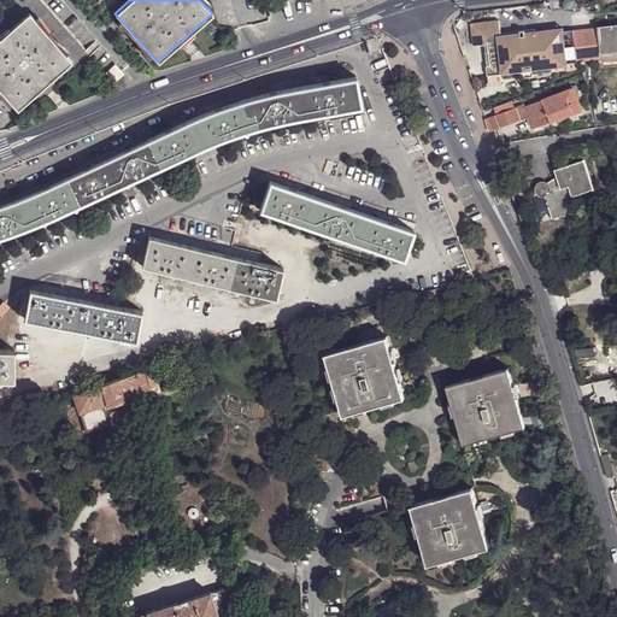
[(28,13),(0,37),(0,90),(17,110),(71,62),(28,13)]
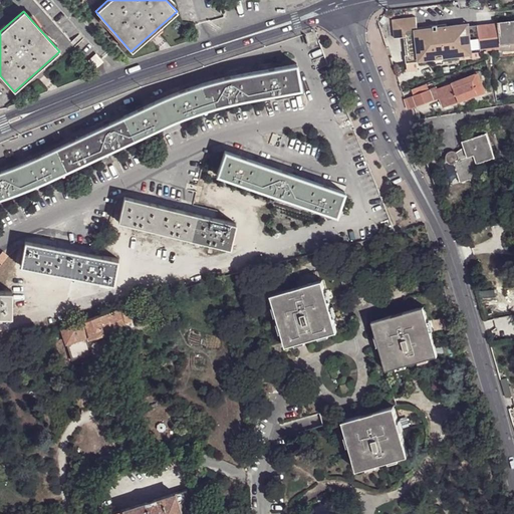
[(421,59),(418,33),(416,18),(393,21),(395,39),(406,37),(408,56),(405,56),(406,64),(420,62),(436,60),(436,63),(437,65),(445,64),(445,61),(461,59),(461,54),(458,54),(421,59)]
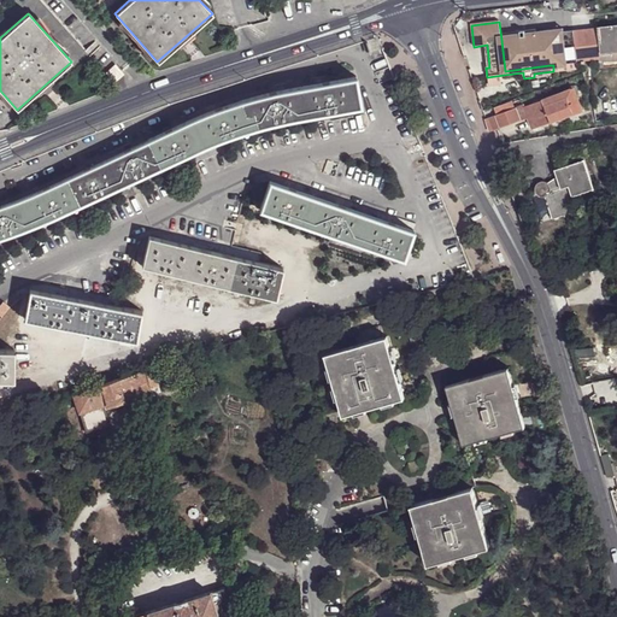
[(599,30),(601,52),(601,54),(612,53),(612,52),(616,50),(616,27),(599,29),(599,30)]
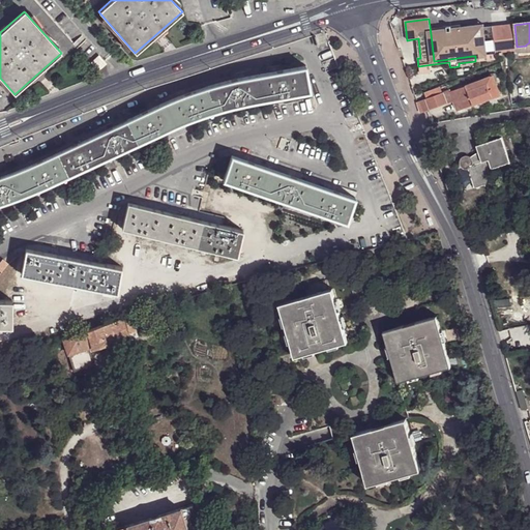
[(514,26),(497,27),(502,53),(514,52),(513,46),(517,45),(514,26)]
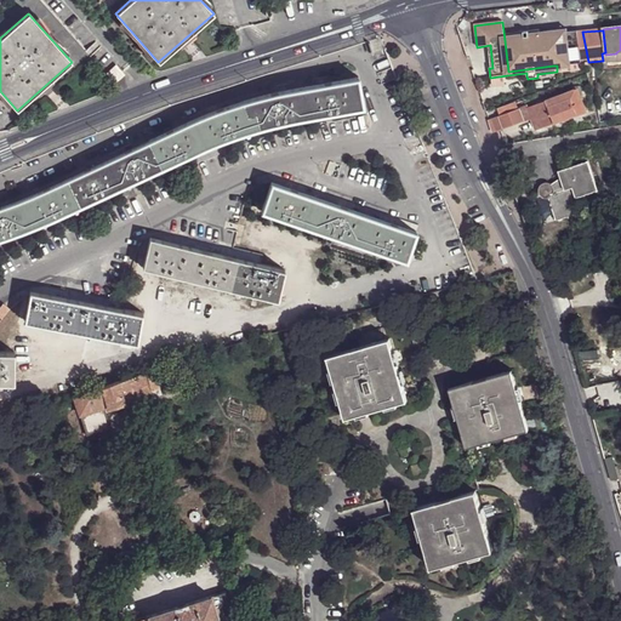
[(588,62),(582,32),(554,35),(550,35),(553,66),(557,66),(588,62)]
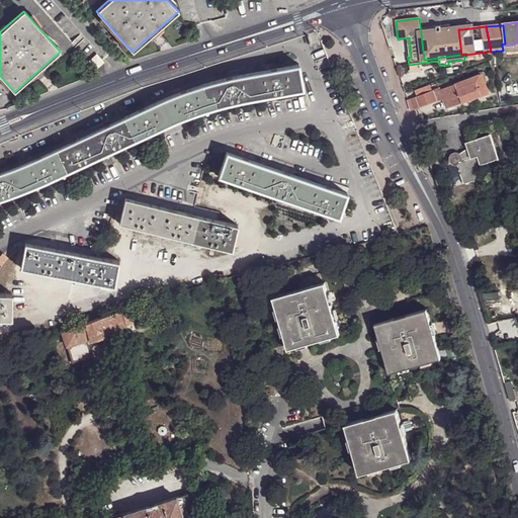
[(424,32),(421,33),(424,60),(461,55),(458,29),(451,29),(437,31),(433,31),(424,32)]
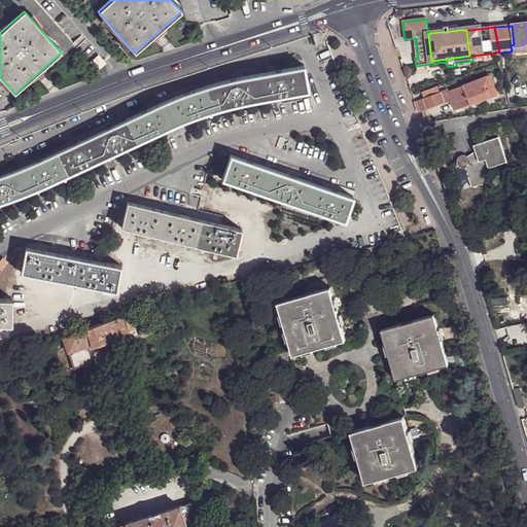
[(321,43),(329,41),(326,31),(318,34),(321,43)]
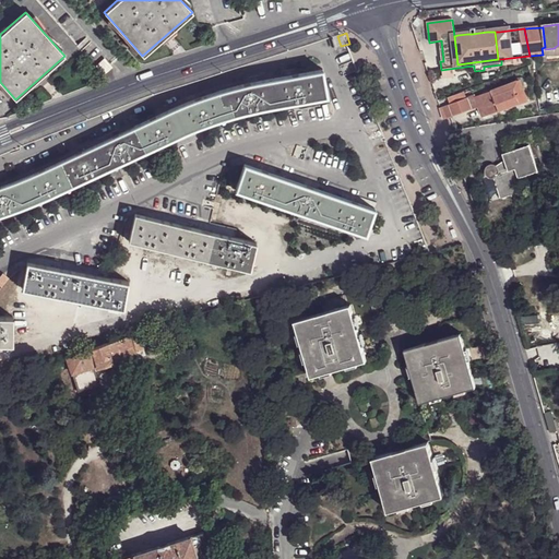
[(545,49),(545,47),(542,48),(543,55),(544,62),(558,60),(558,45),(555,47),(555,48),(545,49)]
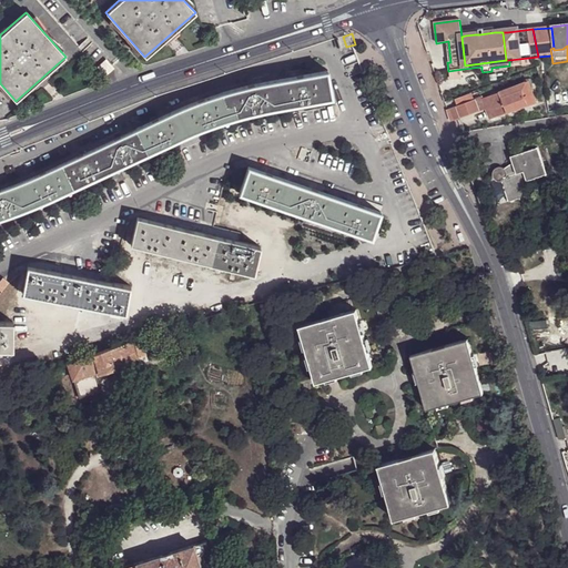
[(98,67),(104,74),(112,68),(105,60),(98,67)]
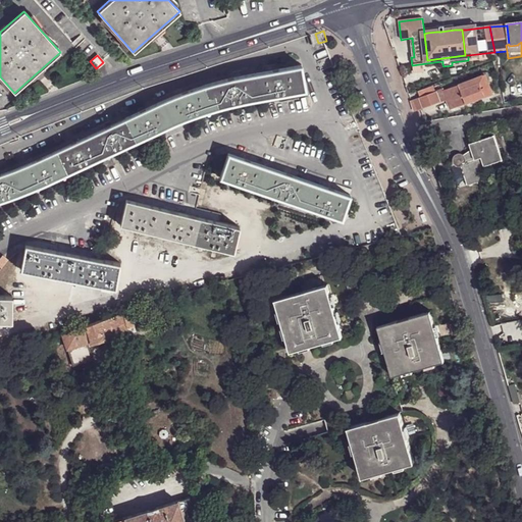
[(0,201),(20,195),(56,178),(96,160),(138,140),(176,122),(212,109),(255,99),(306,90),(302,65),(276,69),(228,79),(201,86),(161,101),(119,121),(46,155),(0,172),(0,201)]
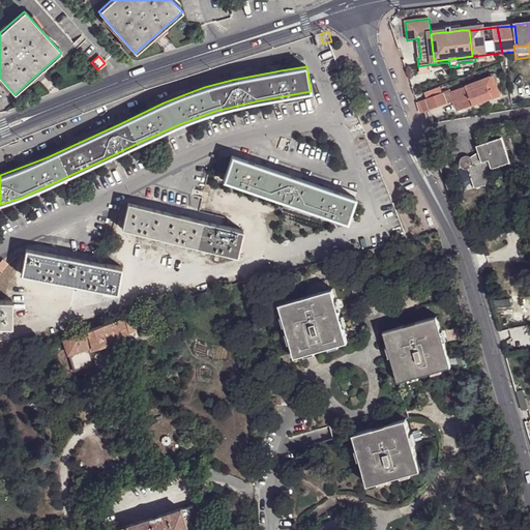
[(496,76),(454,92),(461,109),(502,93),(496,76)]
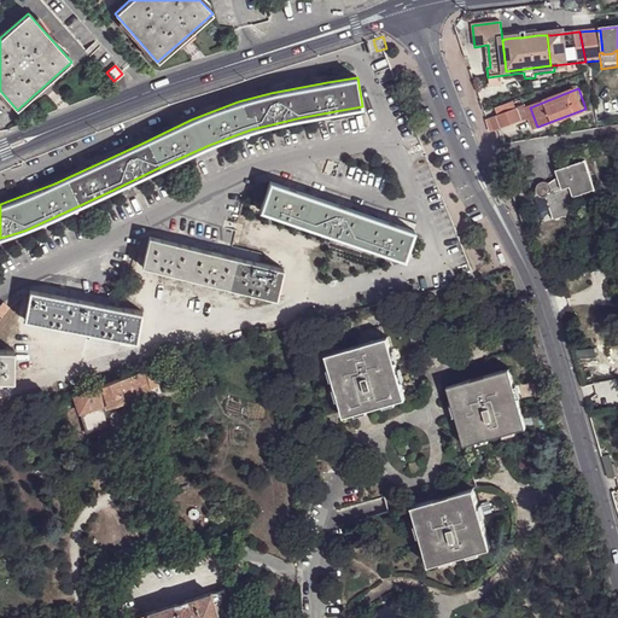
[(495,111),(497,120),(517,112),(513,104),(495,111)]
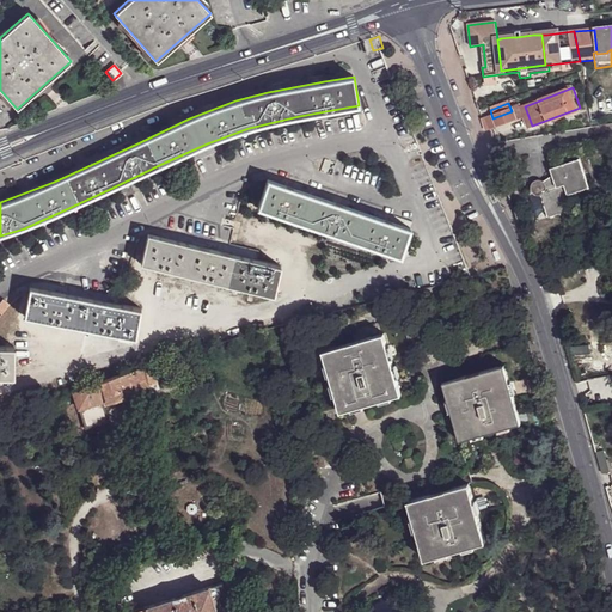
[(611,103),(600,105),(601,115),(611,112),(611,103)]
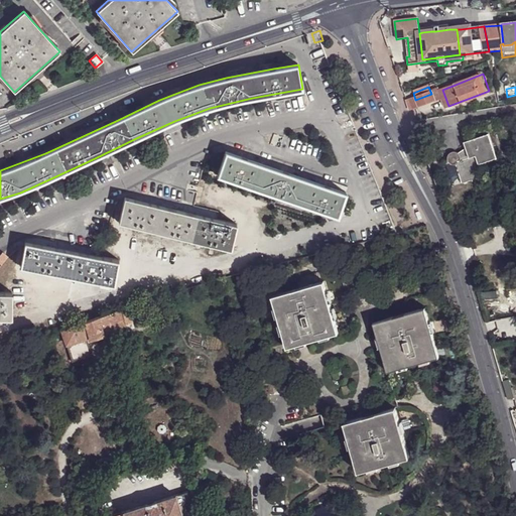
[(448,106),(442,90),(436,92),(440,101),(443,108),(448,106)]
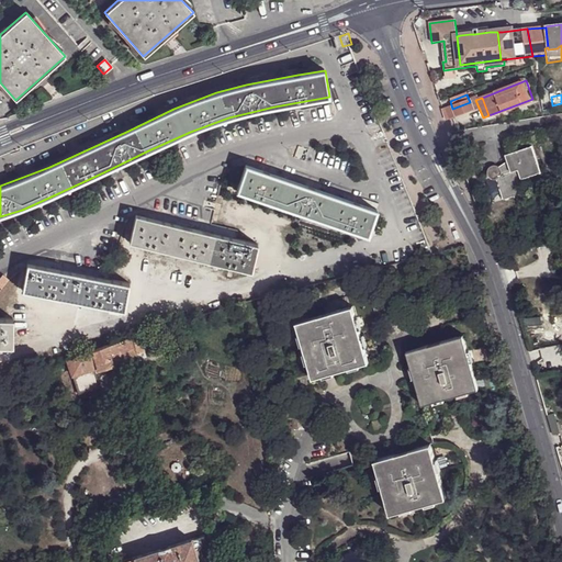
[(452,109),(457,117),(478,110),(473,101),(470,102),(452,109)]
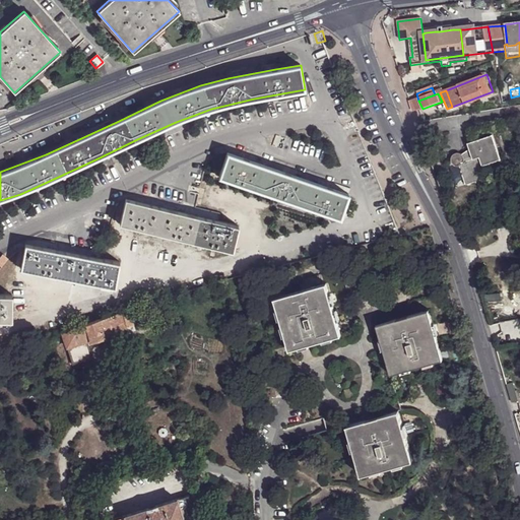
[(415,112),(420,110),(417,101),(412,103),(415,112)]
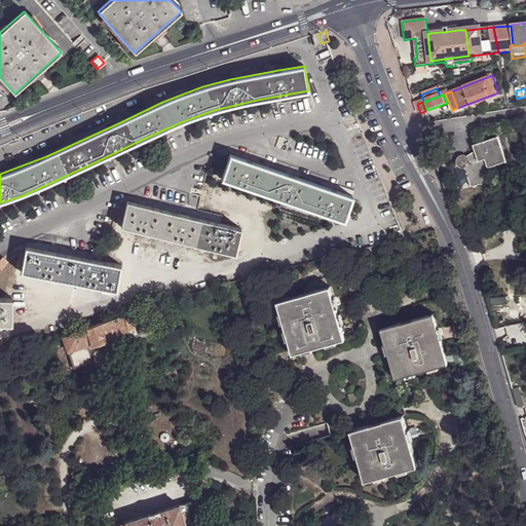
[(476,150),(479,159),(480,160),(486,158),(489,167),(508,160),(499,136),(474,144),(476,150)]
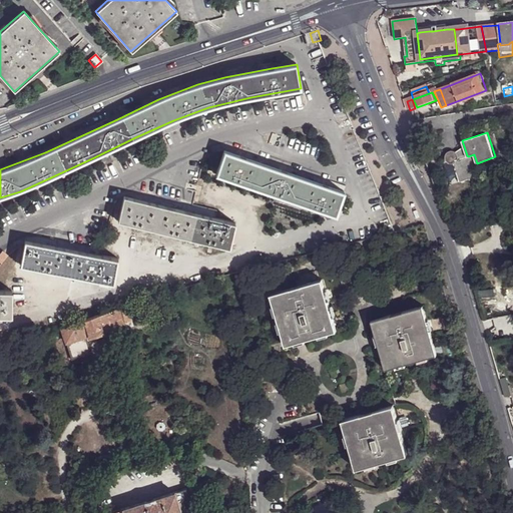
[(458,159),(467,155),(464,146),(456,151),(458,153),(459,154),(459,156),(458,159)]
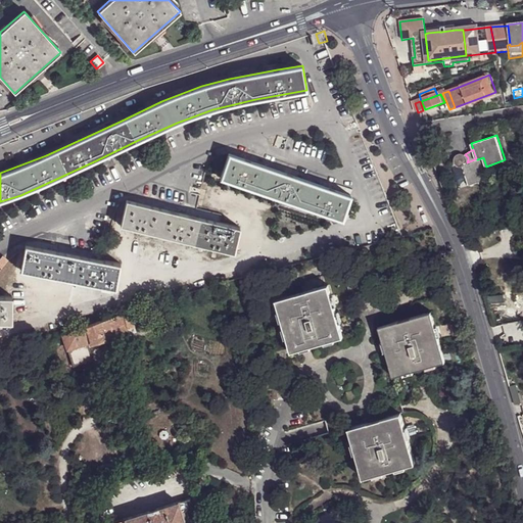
[(460,167),(463,165),(463,163),(467,162),(468,159),(468,157),(467,156),(465,154),(464,153),(460,153),(457,154),(455,157),(455,161),(457,164),(460,167)]
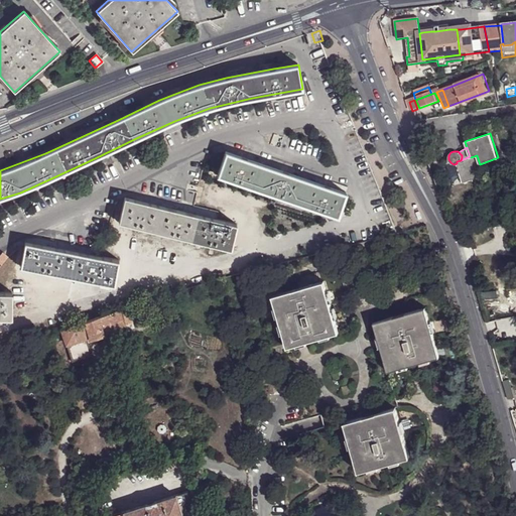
[(218,175),(338,217),(346,192),(226,152),(218,175)]
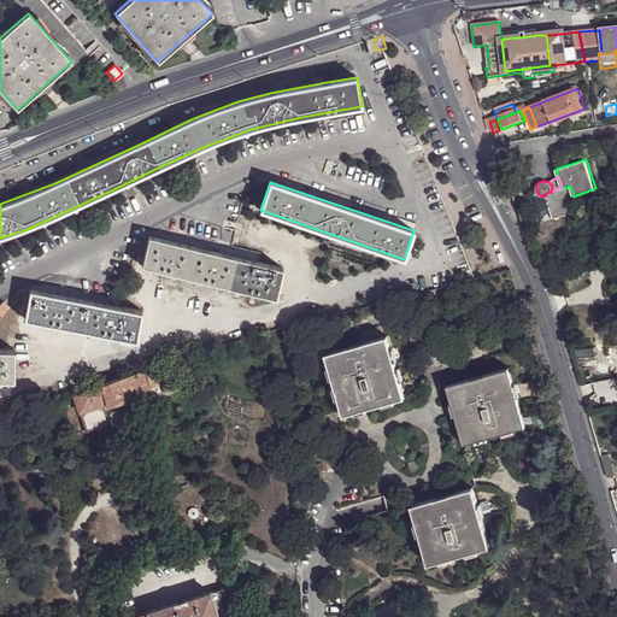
[(563,188),(562,187),(551,192),(546,193),(546,195),(553,219),(579,211),(574,197),(570,186),(563,188)]
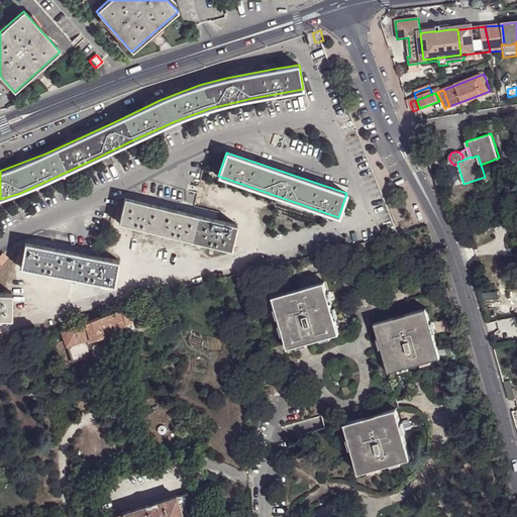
[(231,249),(237,225),(124,198),(118,222),(231,249)]
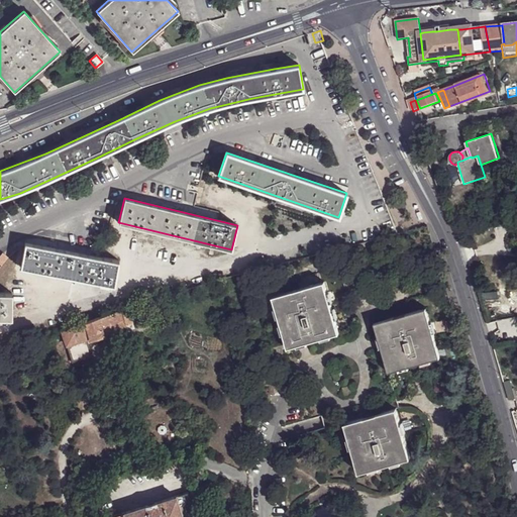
[(19,267),(113,285),(117,261),(24,242),(19,267)]
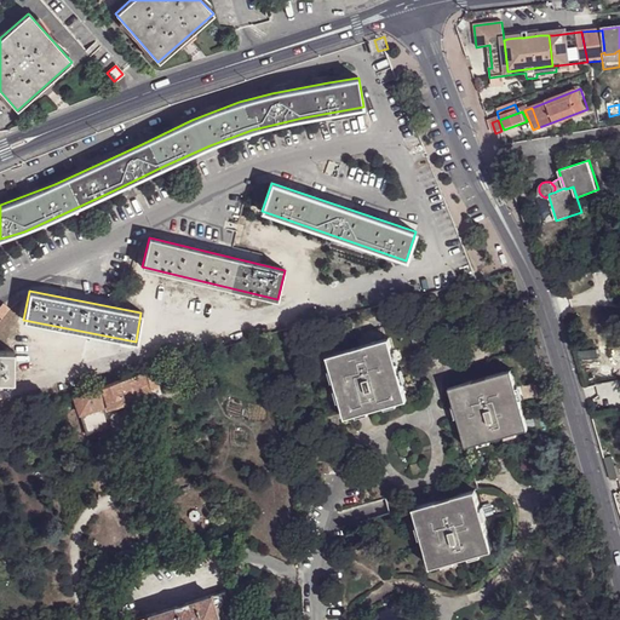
[(345,418),(407,399),(389,339),(328,356),(345,418)]
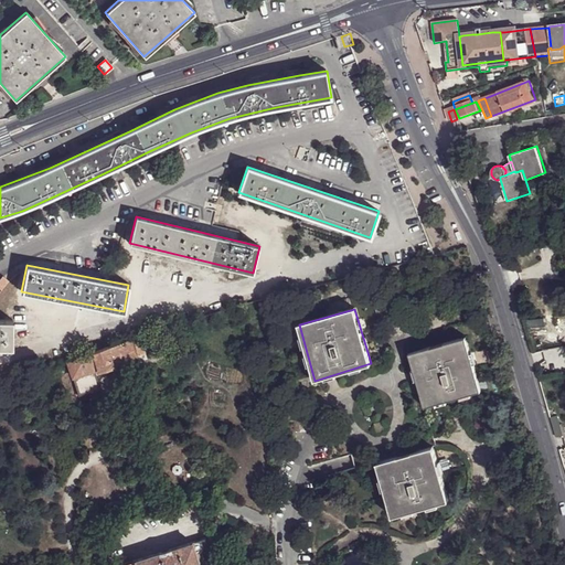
[(0,347),(12,347),(12,319),(0,319),(0,347)]
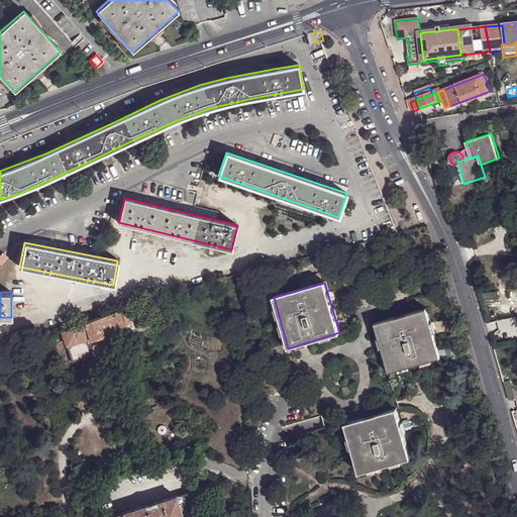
[(376,323),(390,372),(440,357),(426,308),(376,323)]
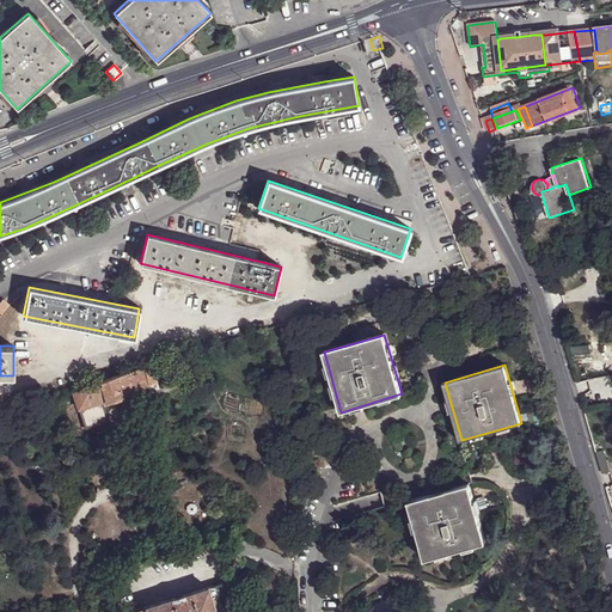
[(147,386),(141,367),(73,390),(75,397),(86,428),(109,421),(103,401),(108,399),(108,401),(122,396),(122,395),(147,386)]
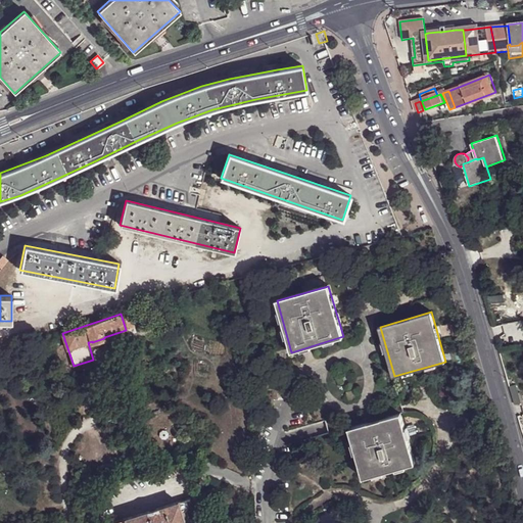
[(64,339),(62,333),(57,334),(59,340),(43,345),(47,355),(64,350),(61,340),(64,339)]
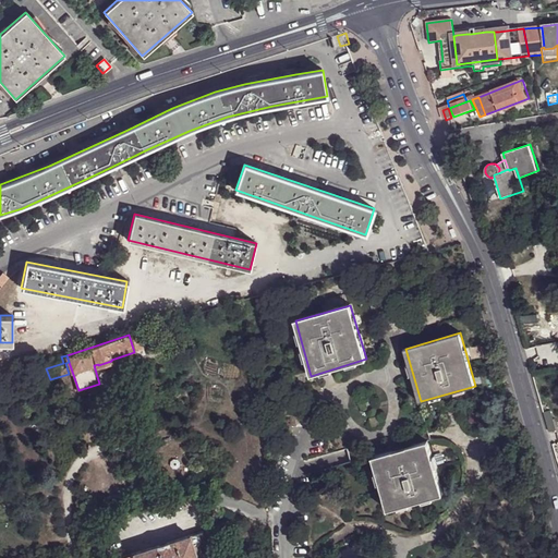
[(373,458),(388,510),(443,495),(428,441),(373,458)]
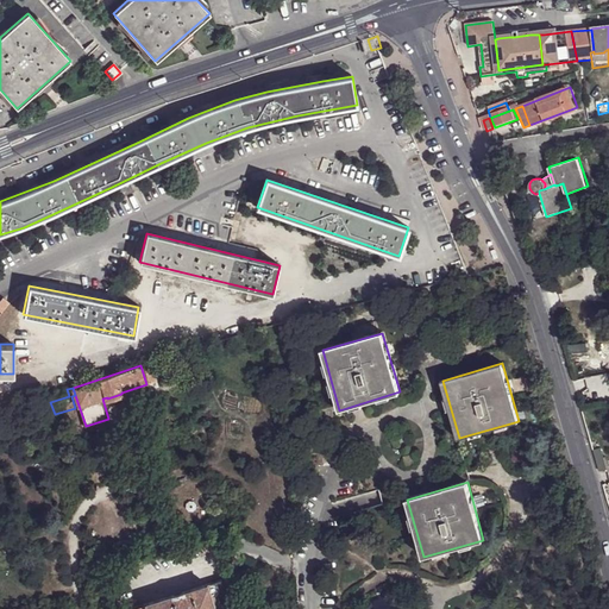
[(341,523),(344,533),(355,531),(352,520),(341,523)]
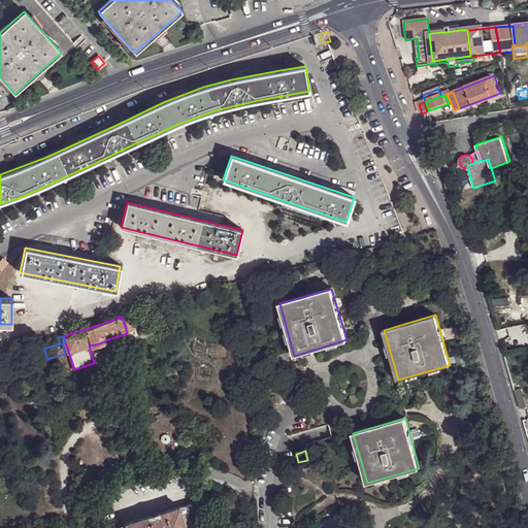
[(191,502),(180,506),(184,518),(195,515),(191,502)]
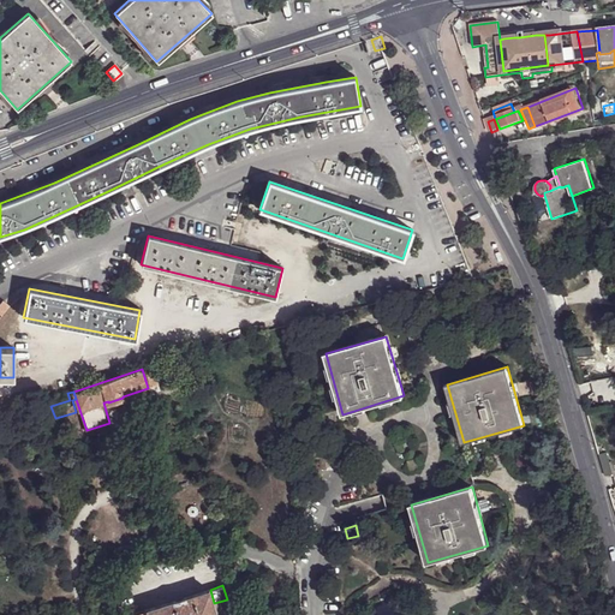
[(218,614),(214,603),(210,590),(148,609),(149,614),(218,614)]
